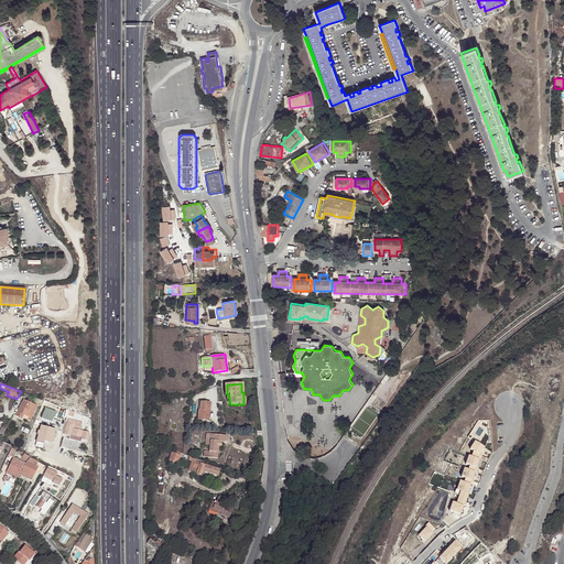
[(36,407),(23,400),(17,415),(22,419),(22,418),(23,415),(29,416),(28,420),(30,421),(36,407)]
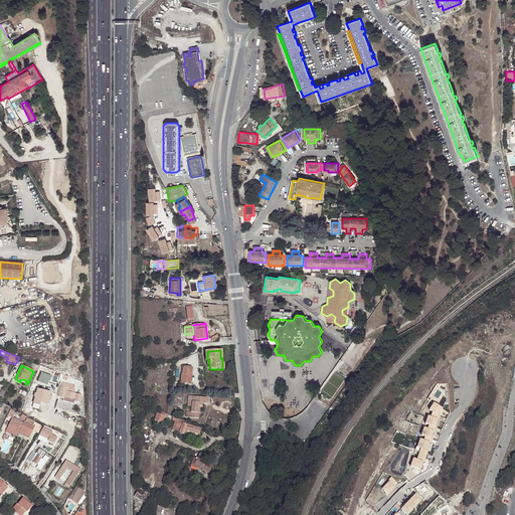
[(183,369),(181,369),(181,374),(182,374),(181,383),(190,384),(192,368),(183,367),(183,369)]
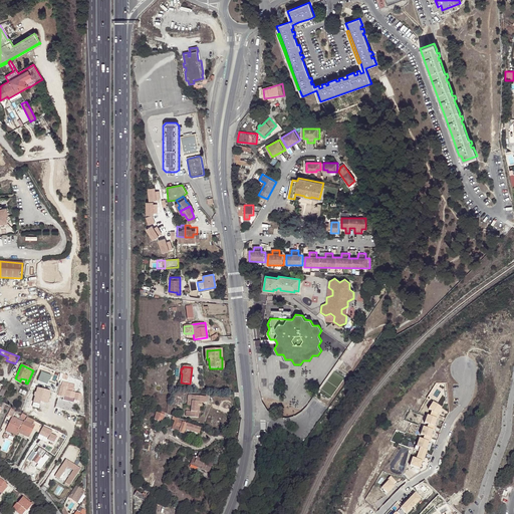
[(58,396),(62,398),(65,390),(71,392),(73,384),(62,381),(58,396)]
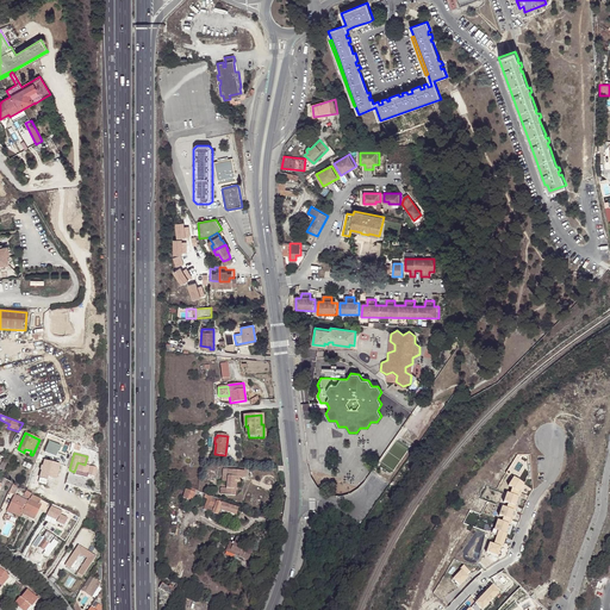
[(43,466),(42,466),(39,471),(42,471),(38,483),(45,485),(48,478),(50,479),(50,481),(53,481),(51,486),(56,487),(58,479),(56,479),(60,465),(44,460),(43,466)]
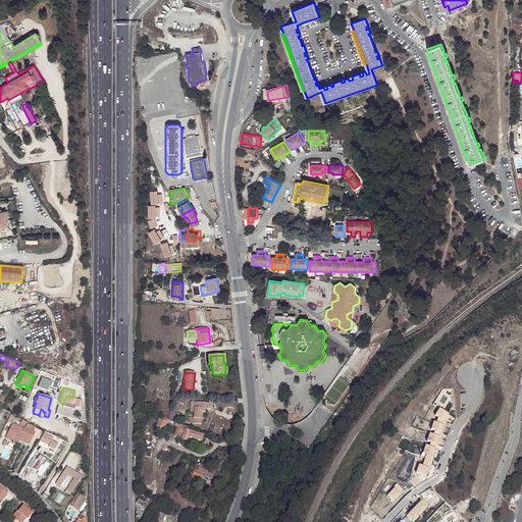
[(75,407),(81,409),(83,401),(72,398),(66,396),(63,404),(64,404),(63,407),(74,410),(75,407)]
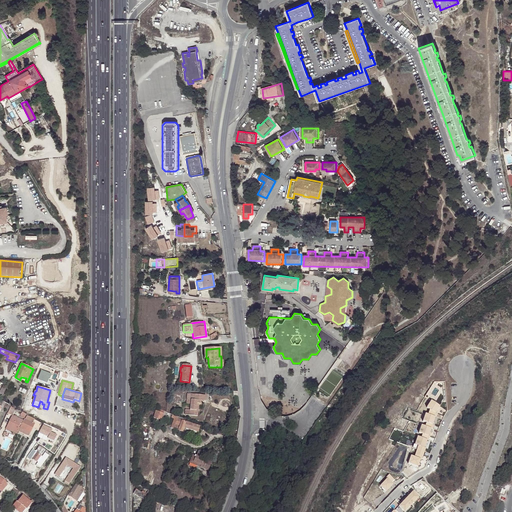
[(197,404),(199,404),(201,404),(201,401),(206,401),(206,396),(187,394),(186,404),(191,404),(190,410),(185,409),(185,411),(186,411),(186,414),(186,415),(187,415),(198,416),(199,410),(197,410),(197,404)]
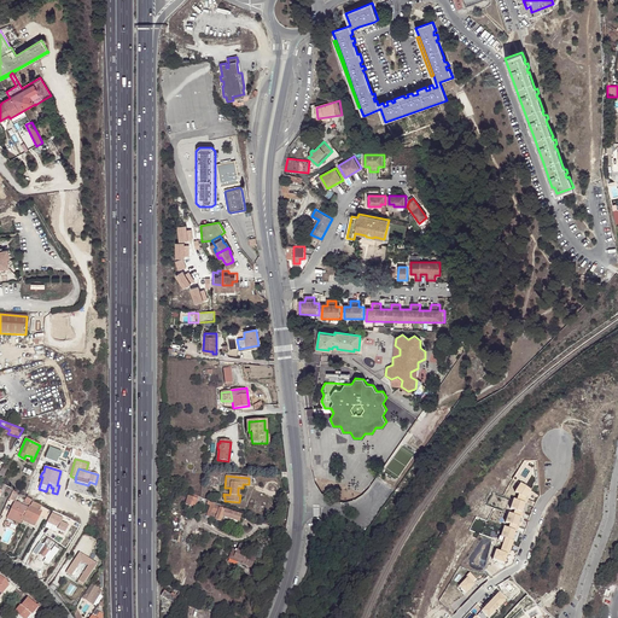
[(497,549),(494,559),(506,563),(508,553),(511,554),(514,538),(513,538),(517,529),(518,530),(519,525),(518,524),(520,516),(523,516),(524,511),(523,511),(528,496),(526,496),(531,488),(520,482),(516,490),(519,493),(518,499),(514,497),(511,506),(516,508),(513,513),(509,511),(506,520),(511,522),(509,526),(505,525),(501,535),(506,536),(501,551),(497,549)]
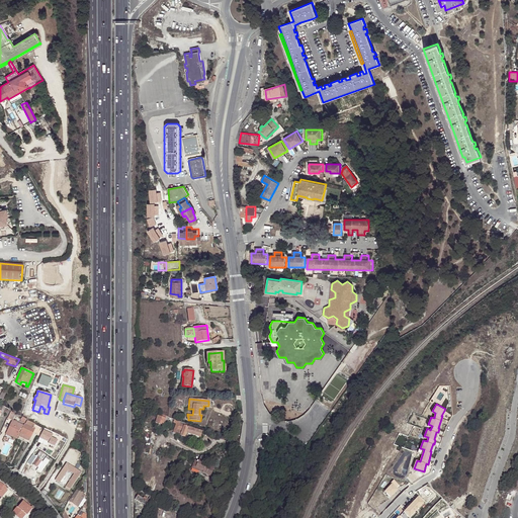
[(19,415),(11,411),(7,418),(12,420),(7,431),(14,435),(13,437),(16,438),(17,439),(18,436),(20,433),(23,425),(13,421),(15,416),(18,418),(20,415),(19,415)]
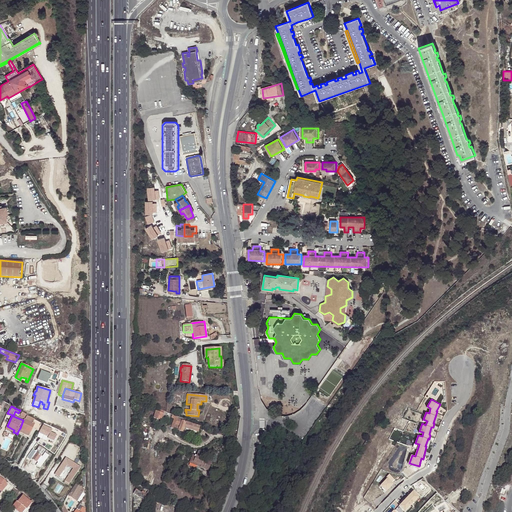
[(165,412),(157,409),(154,417),(161,420),(165,412)]
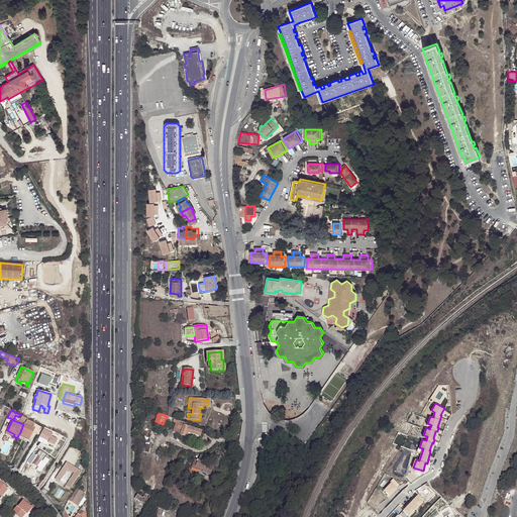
[(180,421),(176,433),(180,434),(185,436),(189,426),(184,424),(185,422),(180,421)]
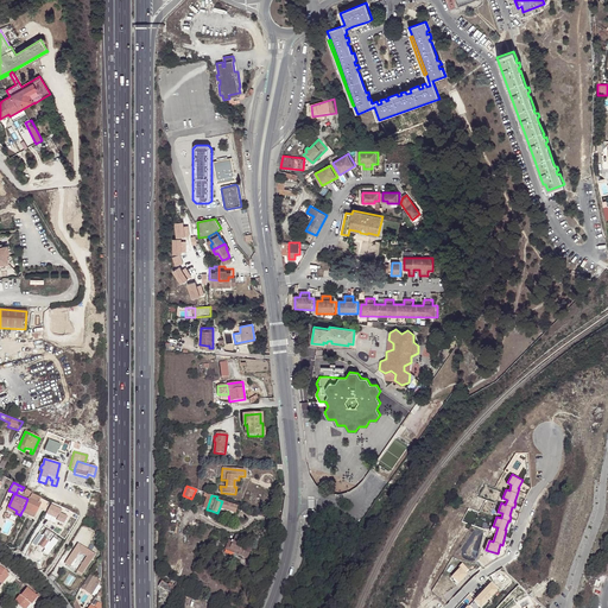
[(36,501),(31,499),(26,510),(30,511),(29,515),(33,518),(38,508),(45,512),(49,505),(43,501),(43,500),(42,500),(37,498),(36,501)]
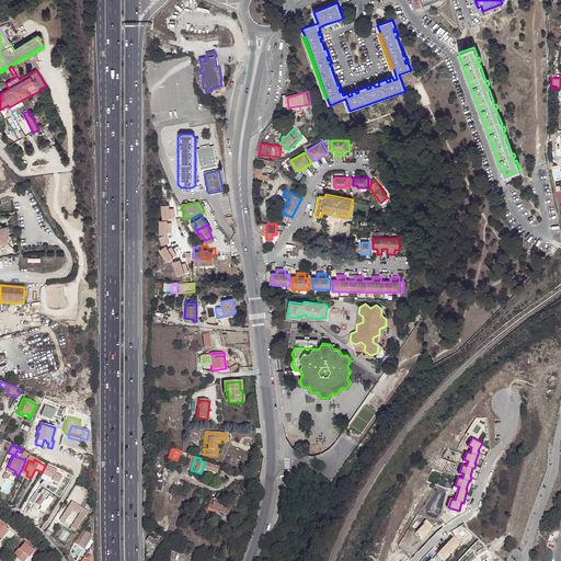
[(219,468),(205,462),(201,473),(216,479),(219,468)]
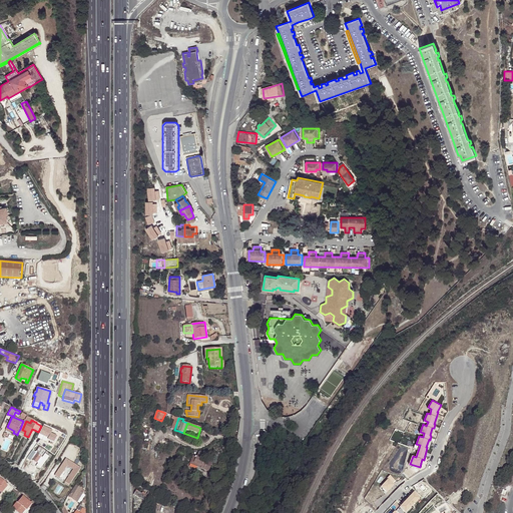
[(52,432),(43,427),(39,434),(47,439),(48,439),(52,432)]
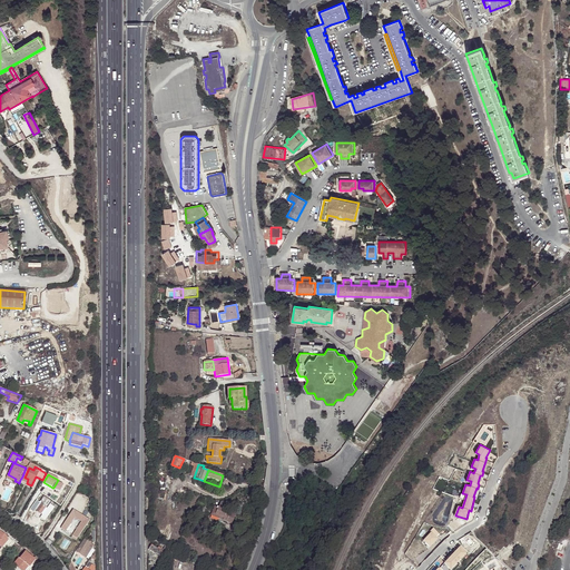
[(80,495),(77,493),(69,507),(74,509),(80,498),(79,497),(80,495)]
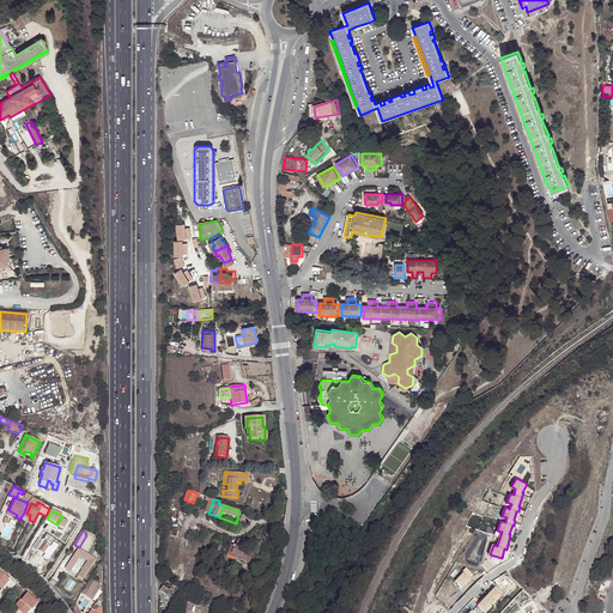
[(38,547),(46,552),(46,553),(55,540),(47,534),(42,540),(38,538),(31,547),(36,551),(38,547)]
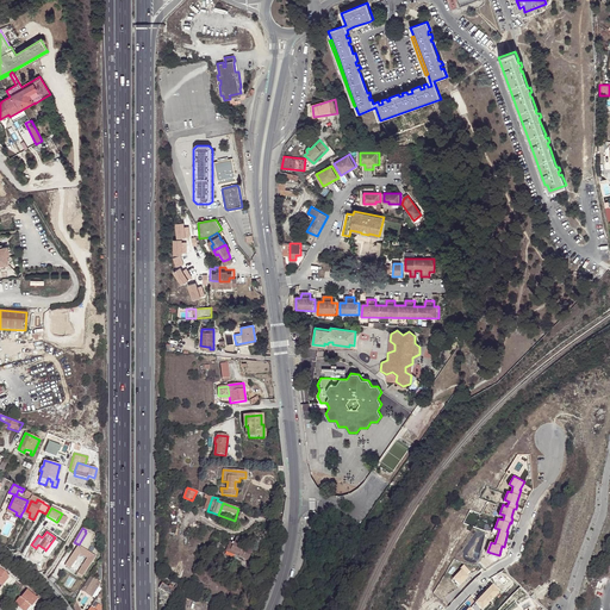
[(230,542),(228,549),(240,554),(238,556),(248,561),(254,549),(244,546),(246,541),(237,537),(234,543),(230,542)]
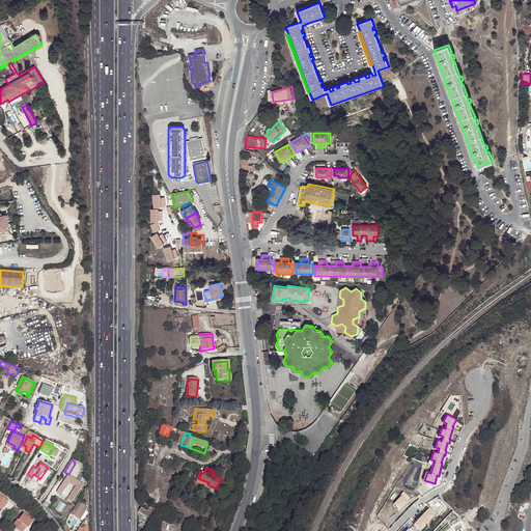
[(68,476),(58,494),(61,496),(70,483),(76,487),(67,500),(73,503),(84,485),(68,476)]
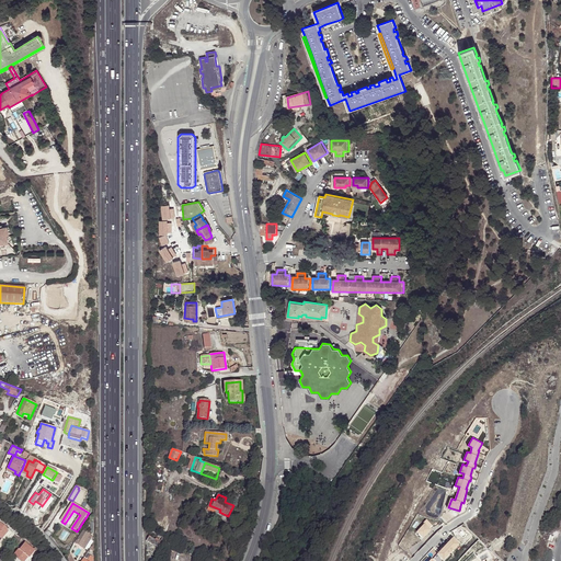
[(424,522),(416,529),(423,536),(431,528),(430,526),(432,524),(426,517),(423,521),(424,522)]
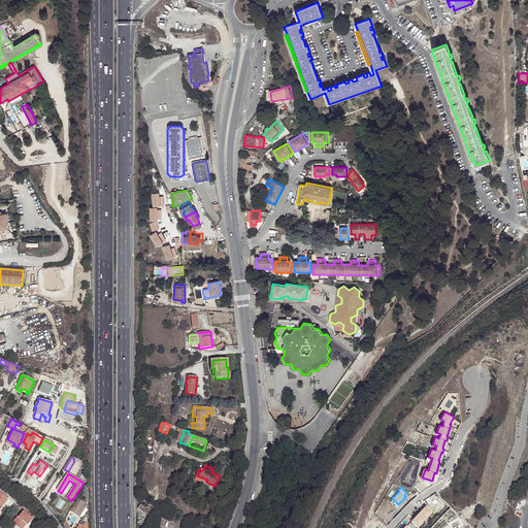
[(0,510),(2,513),(11,501),(0,492),(0,510)]
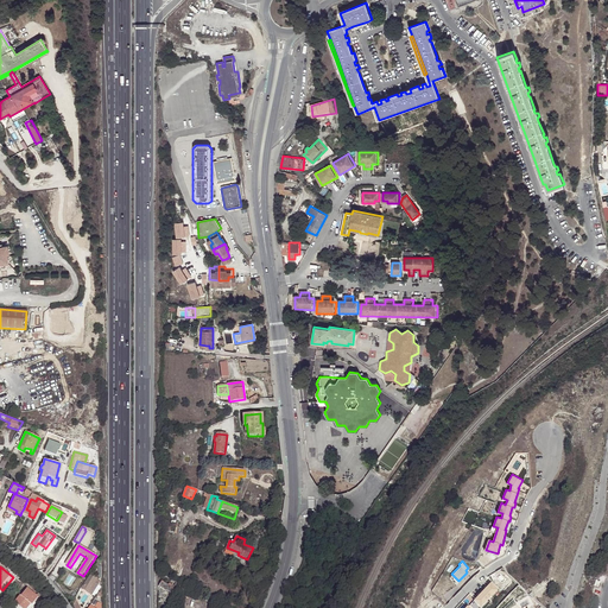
[(90,576),(81,589),(90,595),(100,582),(90,576)]
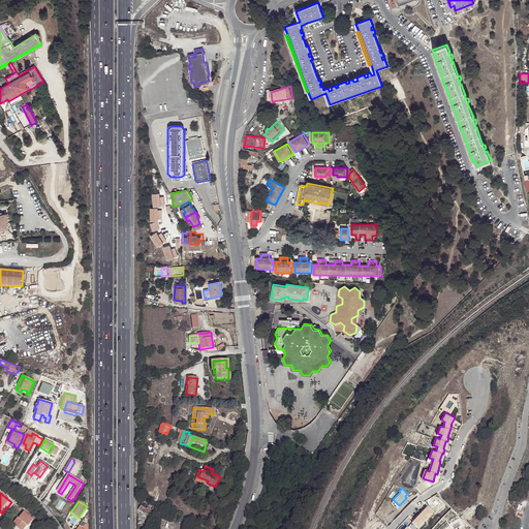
[(48,505),(47,507),(56,519),(58,517),(48,505)]
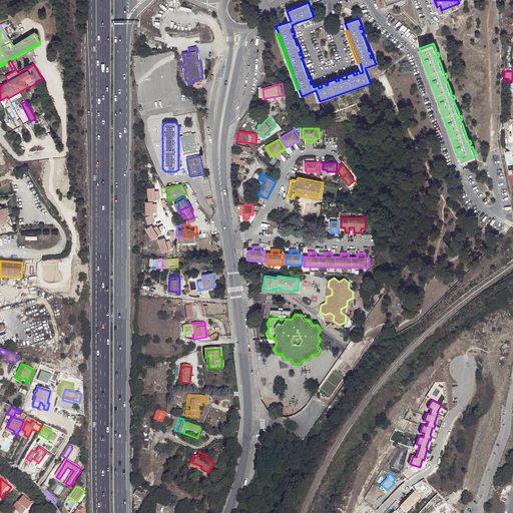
[(136,498),(136,500),(139,502),(141,500),(142,499),(146,502),(148,498),(136,490),(134,495),(135,495),(134,497),(135,497),(136,498)]
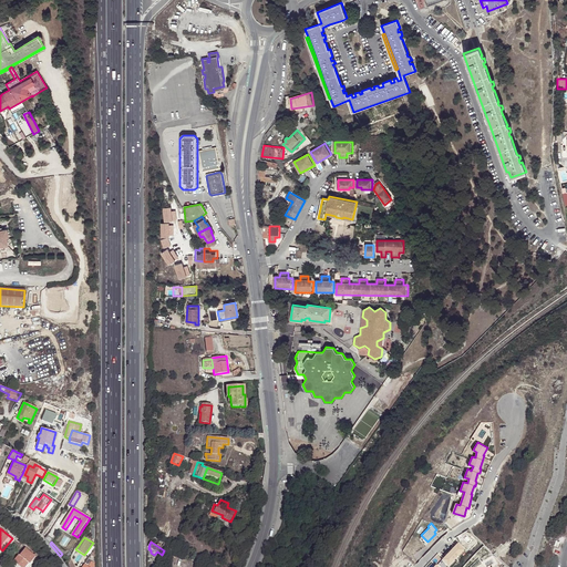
[(459,543),(443,559),(449,565),(465,549),(459,543)]
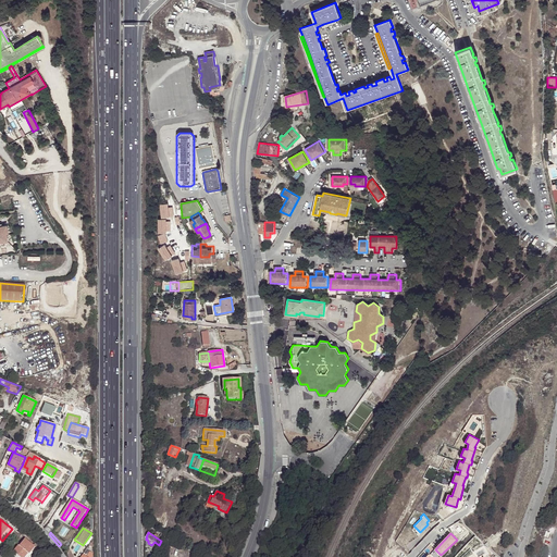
[(19,545),(13,552),(19,556),(24,556),(27,554),(28,554),(34,547),(25,540),(20,546),(19,545)]
